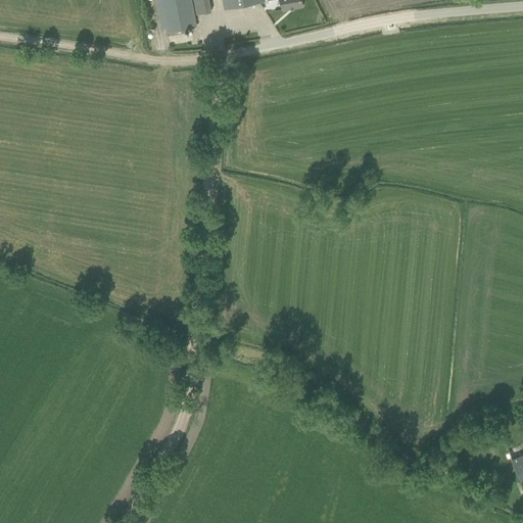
[(196,27),(191,0),(160,0),(168,32),(196,27)]
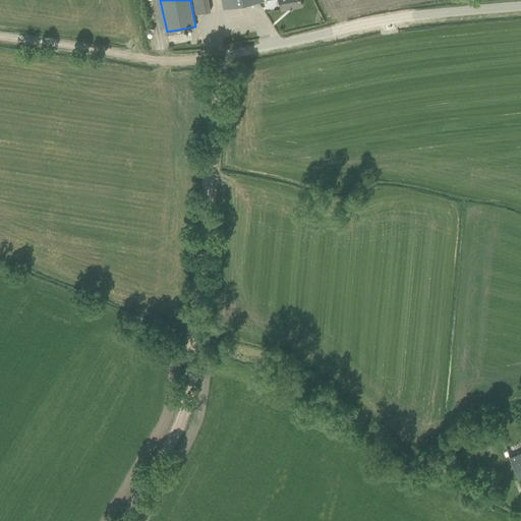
[(208,0),(193,0),(196,14),(211,11),(208,0)]
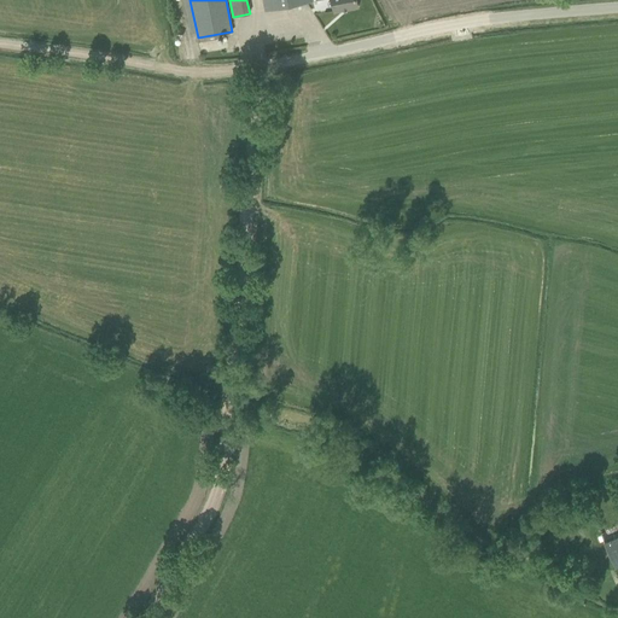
[(263,0),(266,11),(313,1),(312,0),(332,0),(334,11),(359,6),(356,0),(263,0)]
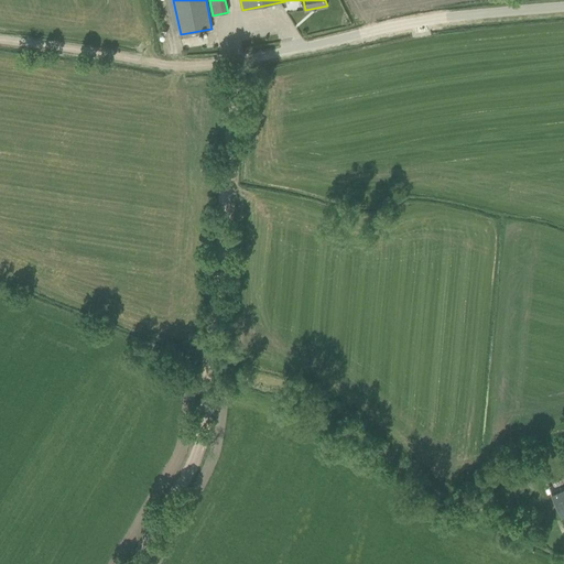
[(201,100),(201,126),(209,126),(209,100),(201,100)]
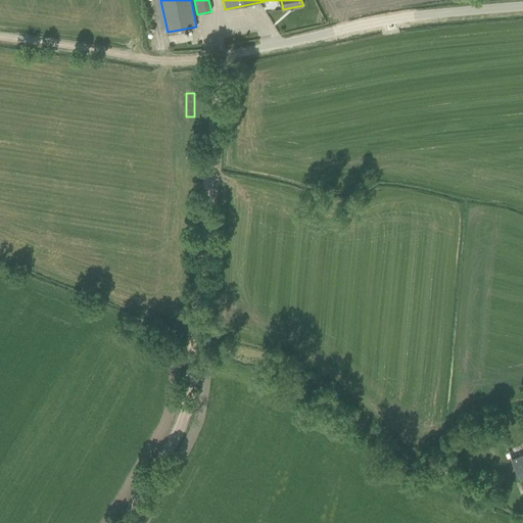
[(522,453),(512,459),(521,480),(522,479),(522,453)]
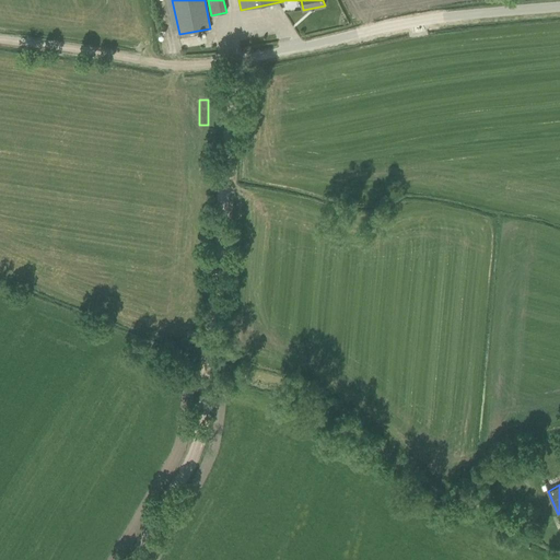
All buildings are outlined.
